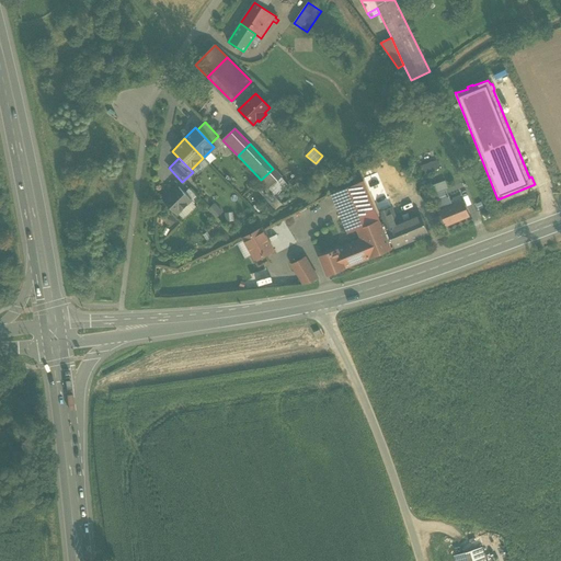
[(423,165),(426,173),(439,168),(436,160),(423,165)]
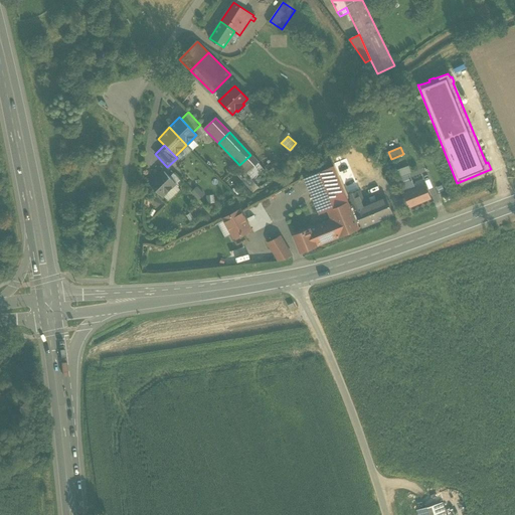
[(331,156),(339,175),(349,171),(350,170),(342,151),(331,156)]
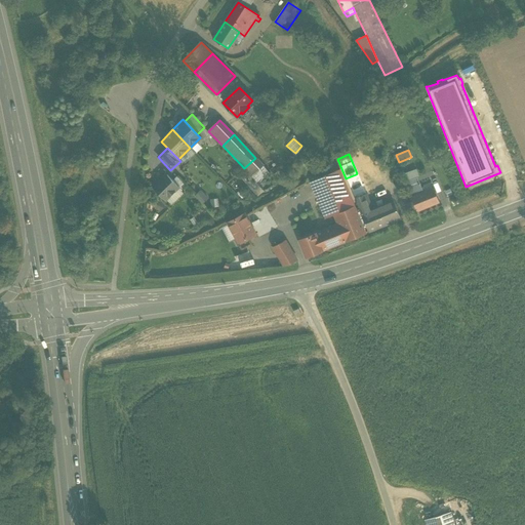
[(255,158),(244,168),(251,176),(264,165),(255,158)]
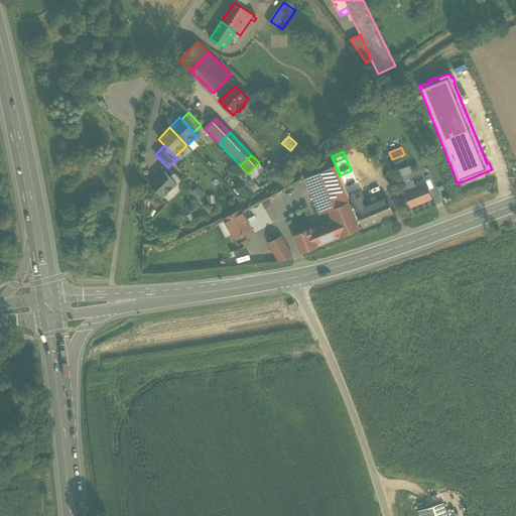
[(316,165),(303,173),(305,178),(335,167),(330,156),(316,165)]
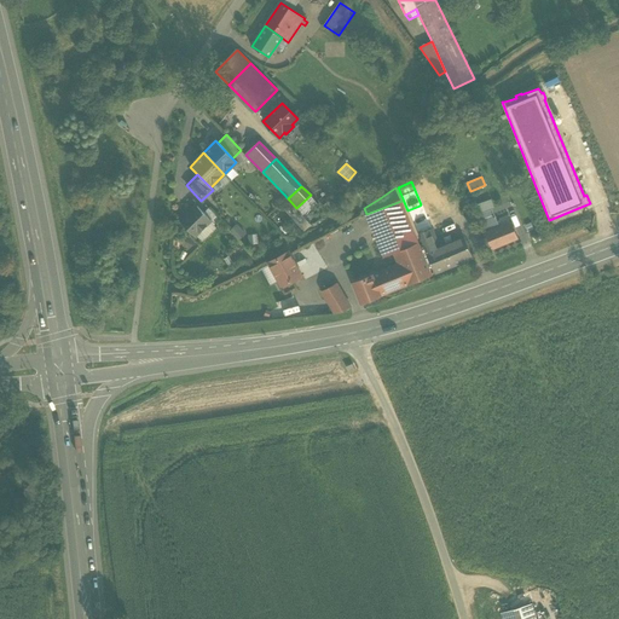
[(311,195),(296,208),(310,223),(324,209),(311,195)]
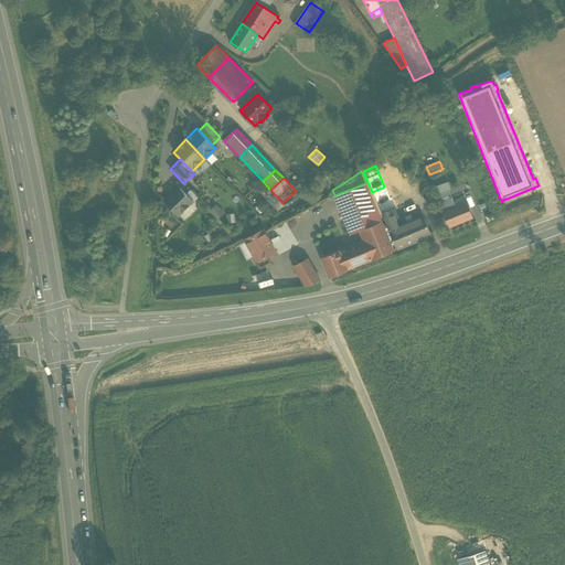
[(364,241),(386,232),(366,183),(334,195),(351,235),(361,231),(364,241)]
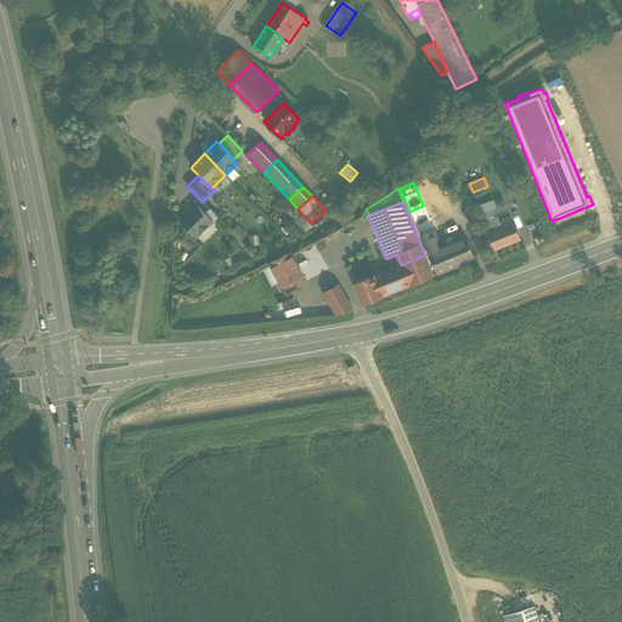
[(197,207),(181,222),(196,237),(211,222),(197,207)]
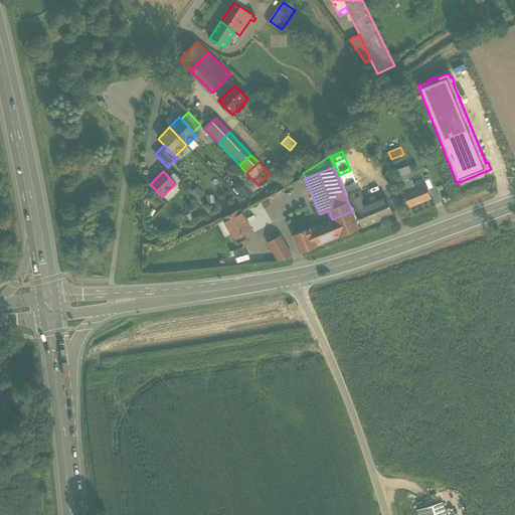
[(347,196),(349,195),(357,191),(349,171),(339,175),(347,196)]
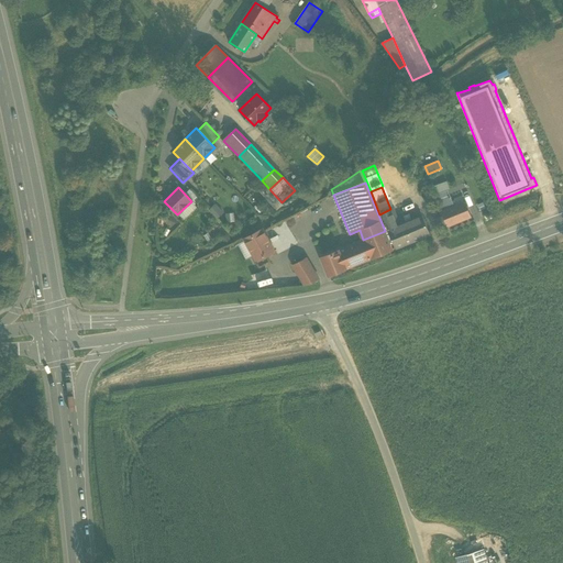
[(448,190),(435,195),(442,211),(452,207),(451,202),(452,202),(448,190)]
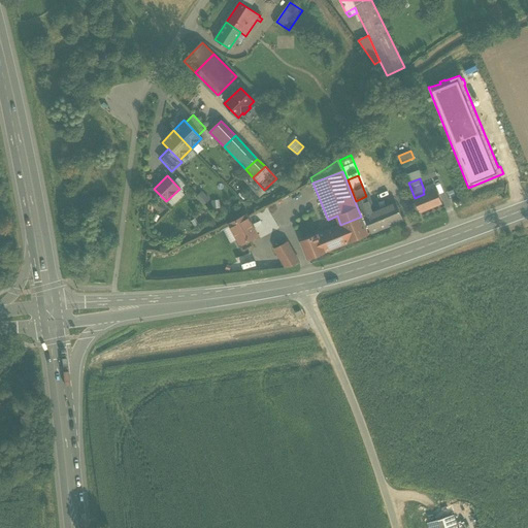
[(415,198),(420,212),(441,203),(435,189),(424,194),(415,198)]
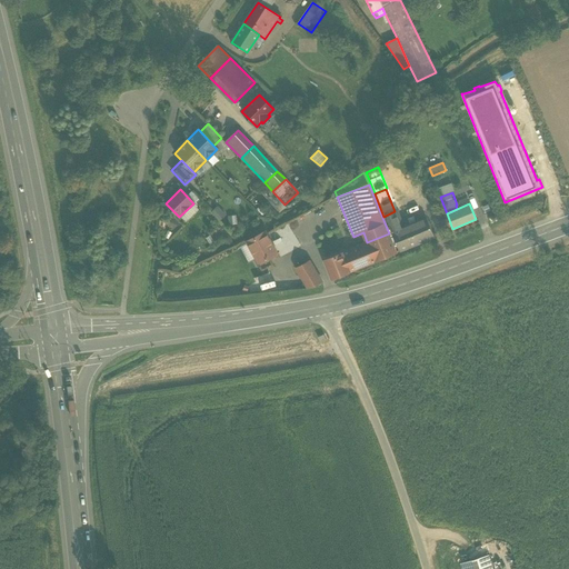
[(427,218),(401,228),(397,217),(399,216),(397,210),(395,211),(386,216),(399,249),(399,250),(400,251),(435,237),(427,218)]
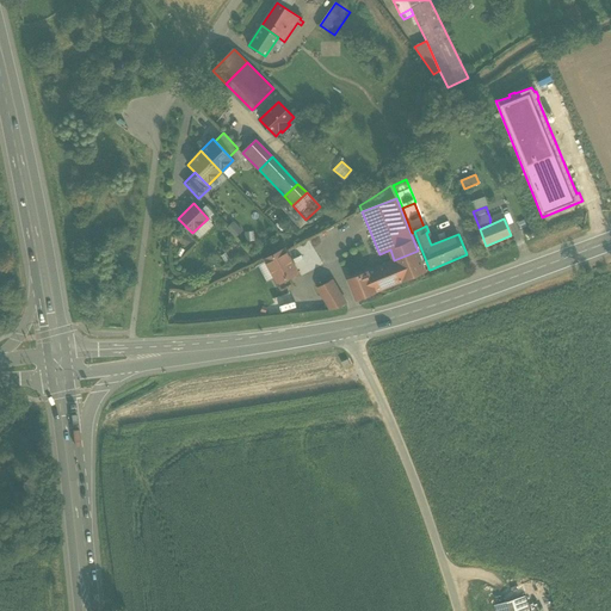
[(284,248),(265,259),(276,278),(282,289),(292,283),(289,278),(298,273),(284,248)]
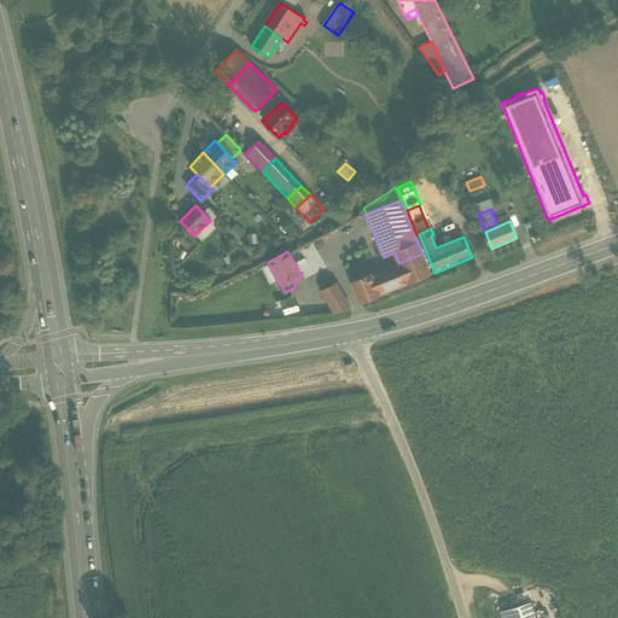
[(398,263),(353,283),(361,303),(431,274),(423,254),(398,263)]
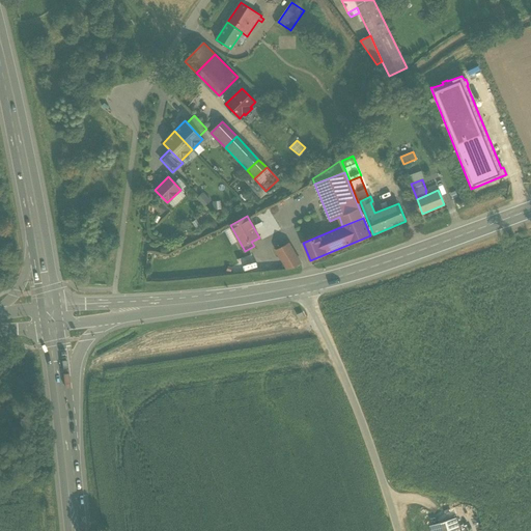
[(240,242),(230,225),(223,229),(232,246),(240,242)]
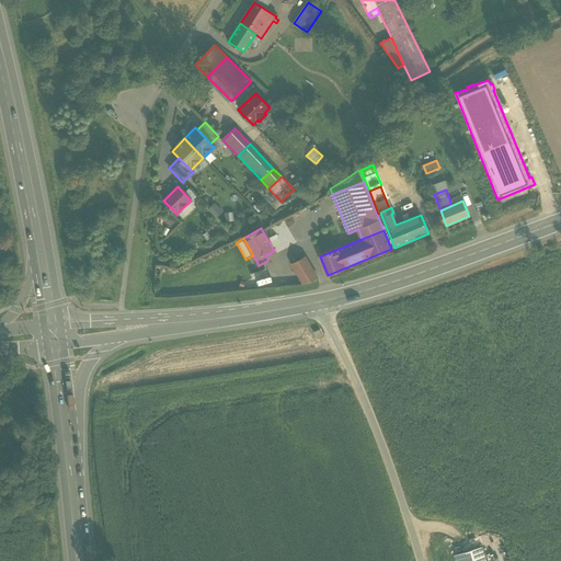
[(318,278),(305,258),(292,264),(302,284),(318,278)]
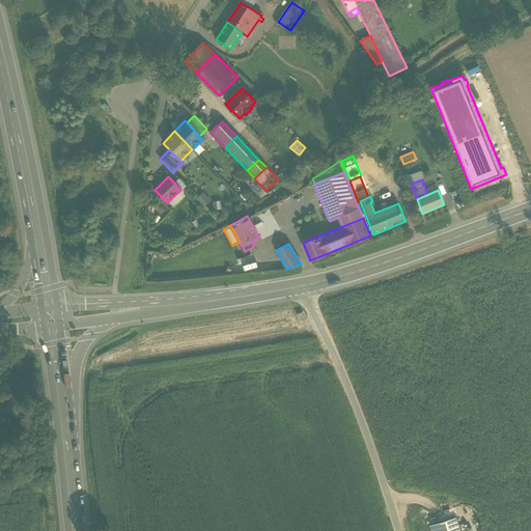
[(460,530),(457,519),(429,527),(430,530),(460,530)]
